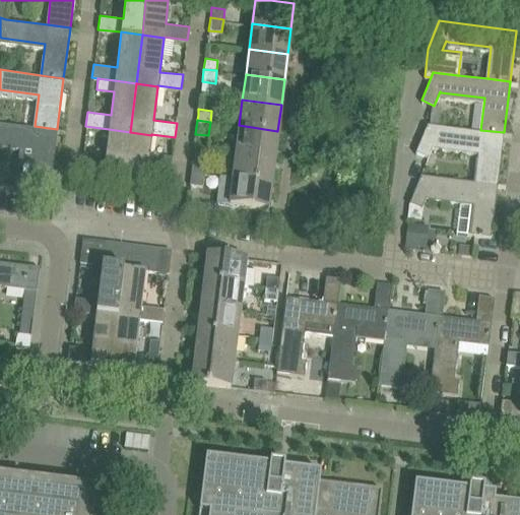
[(0,141),(31,145),(25,186),(50,189),(57,129),(35,126),(0,122),(0,141)]
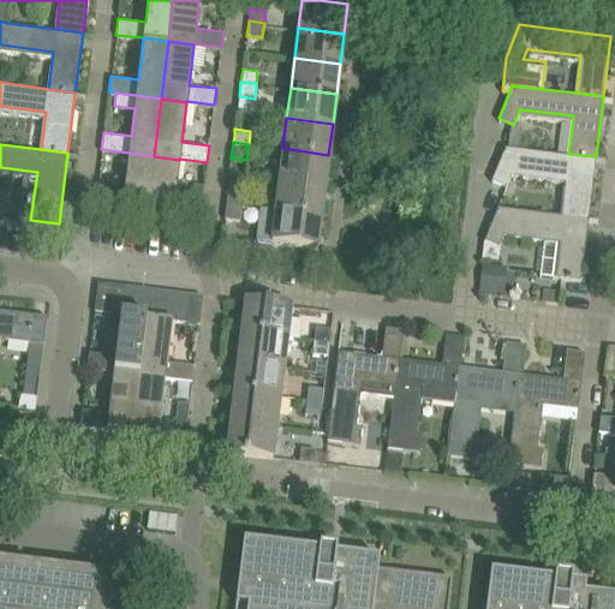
[(561,215),(587,218),(595,157),(595,156),(596,156),(568,154),(505,145),(491,178),(491,179),(506,185),(512,168),(514,169),(566,177),(561,214),(561,215)]
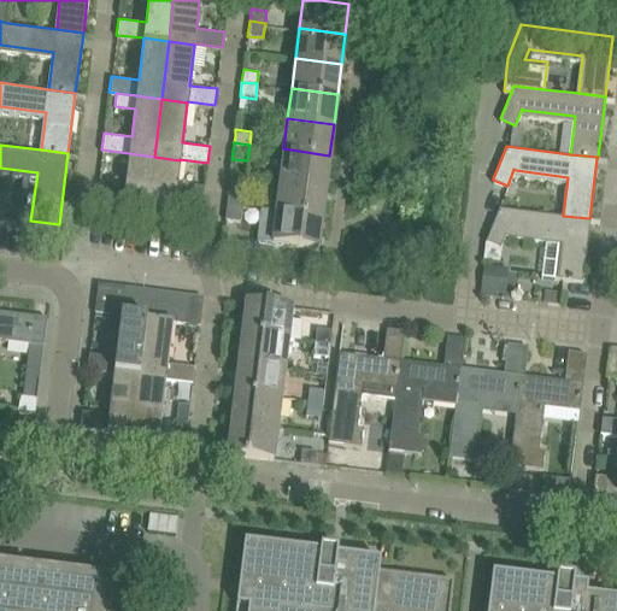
[(280,178),(325,184),(329,156),(283,148),(280,178)]
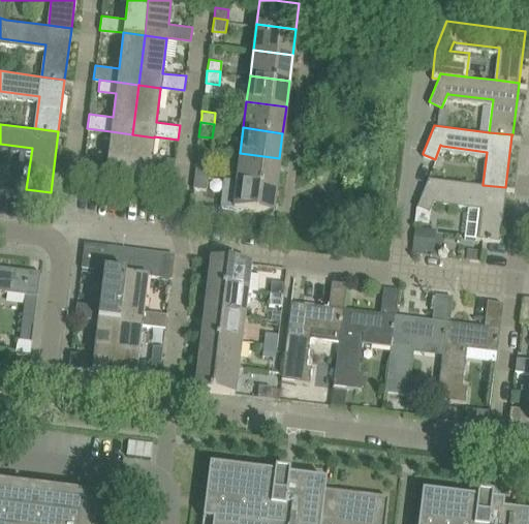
[(132,134),(111,131),(106,166),(83,163),(82,177),(127,183),(132,134)]
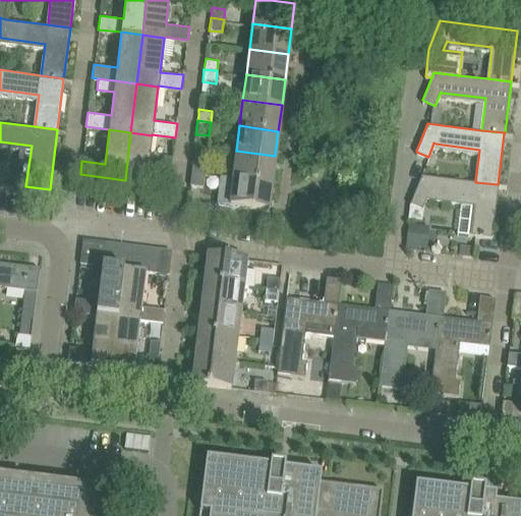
[(130,132),(125,180),(169,185),(170,172),(147,169),(152,135),(130,132)]
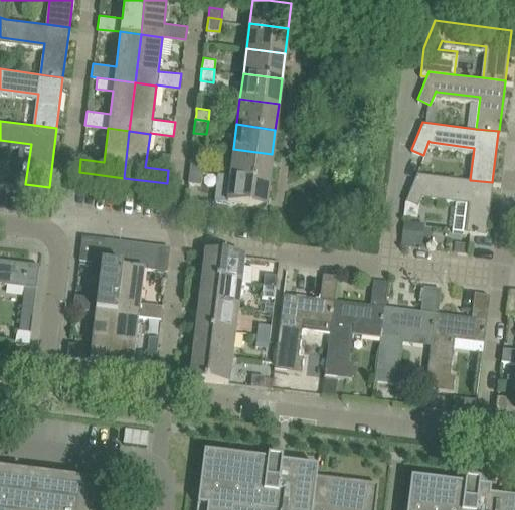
[(233,149),(230,174),(269,179),(272,154),(233,149)]
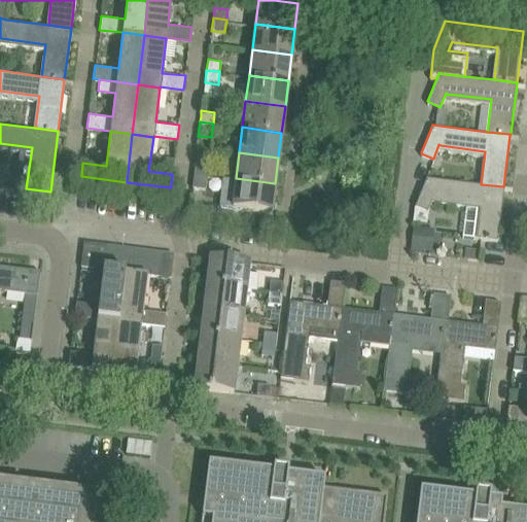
[(160,159),(159,167),(173,169),(175,154),(165,153),(165,159),(160,159)]
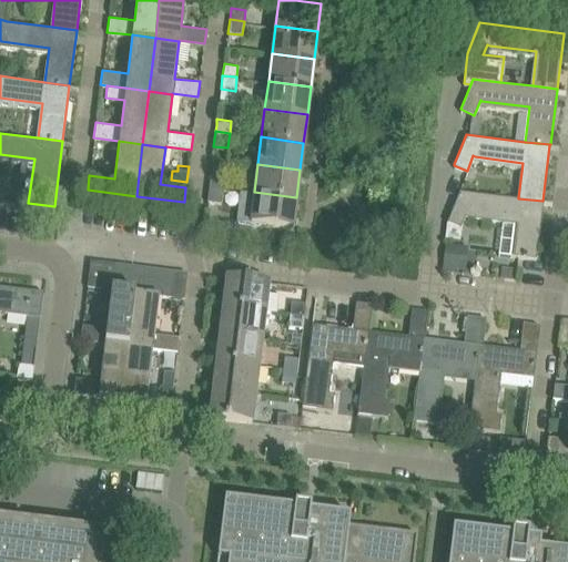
[(210,174),(209,186),(222,187),(224,176),(210,174)]
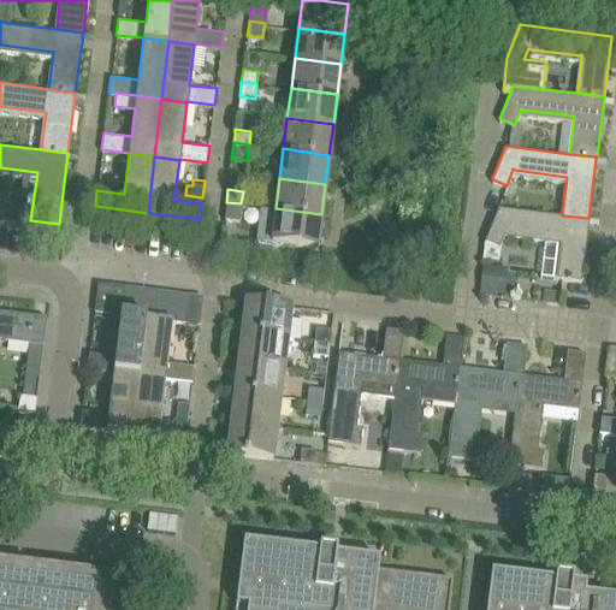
[(240,218),(241,203),(226,202),(224,217),(240,218)]
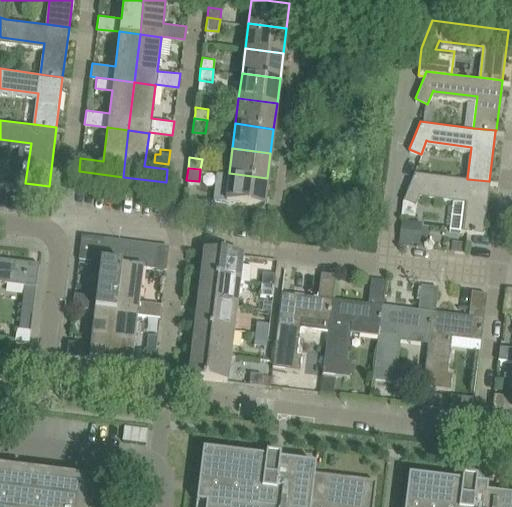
[(467,178),(414,171),(403,199),(401,213),(411,214),(412,203),(417,189),(419,190),(464,196),(460,229),(467,230),(483,232),(489,182),(489,181),(467,179),(467,178)]
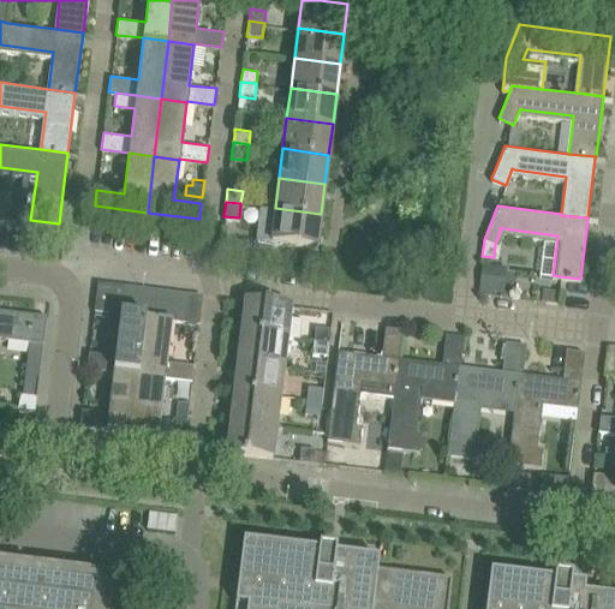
[(256,237),(272,239),(317,245),(321,214),(275,208),(260,207),(256,237)]
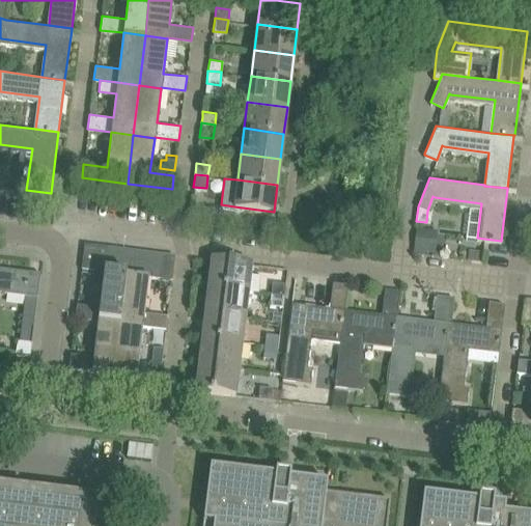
[(436,249),(437,226),(416,226),(415,249),(436,249)]
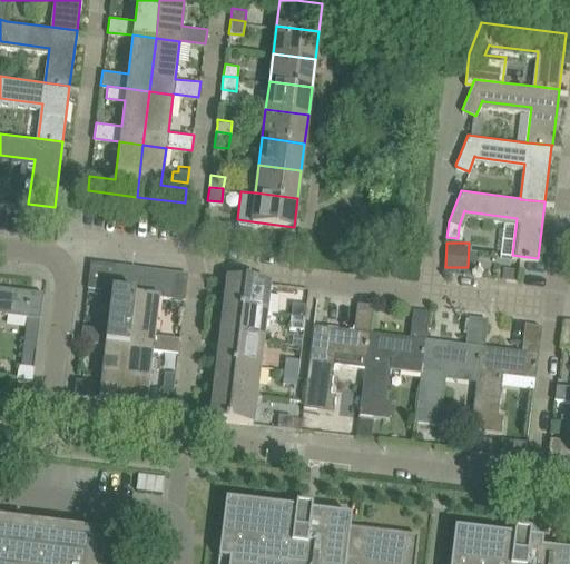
[(116,263),(90,259),(88,278),(115,282),(116,263)]
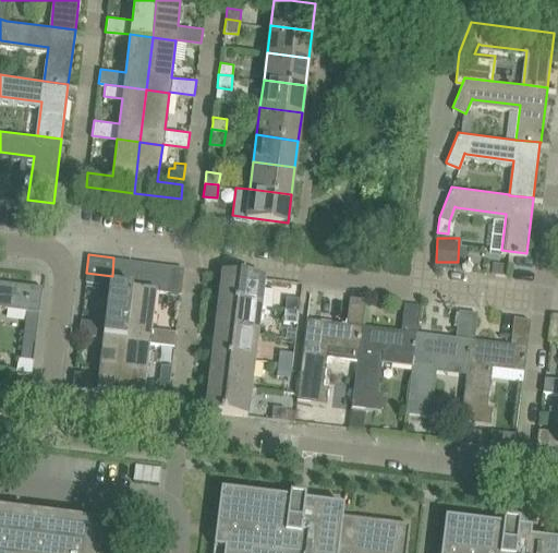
[(113,257),(112,276),(111,283),(124,285),(128,259),(113,257)]
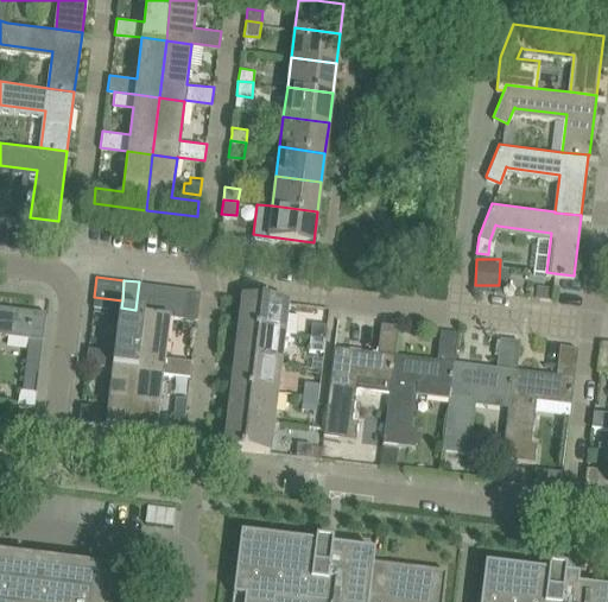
[(135,310),(143,311),(151,312),(154,284),(139,282),(135,310)]
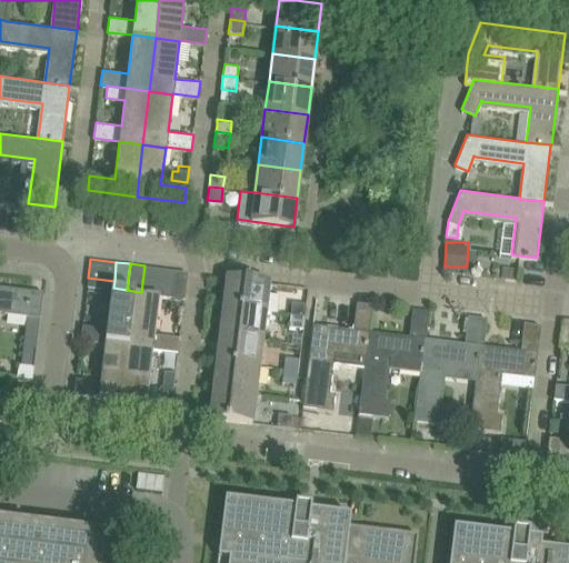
[(155,294),(158,267),(145,265),(141,292),(155,294)]
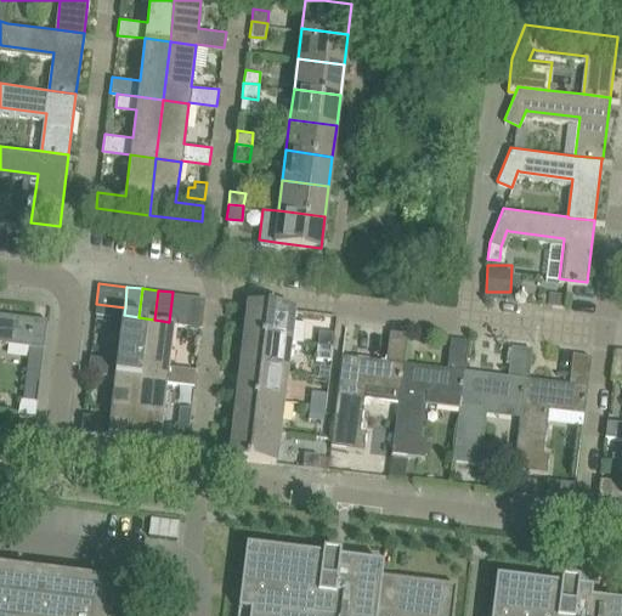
[(173,322),(184,323),(187,294),(173,292),(169,322),(173,322)]
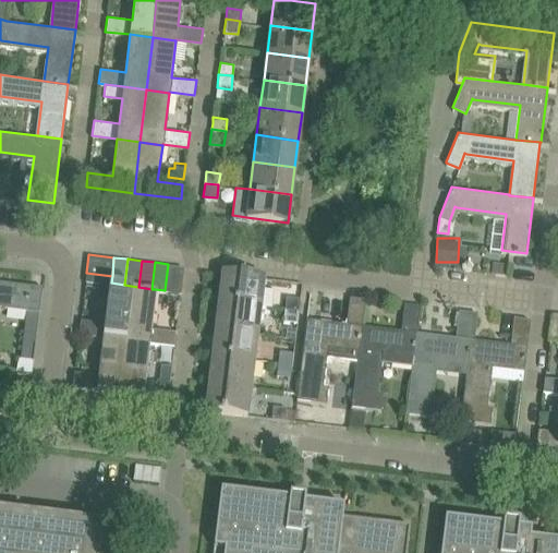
[(168,264),(165,290),(180,292),(183,266),(168,264)]
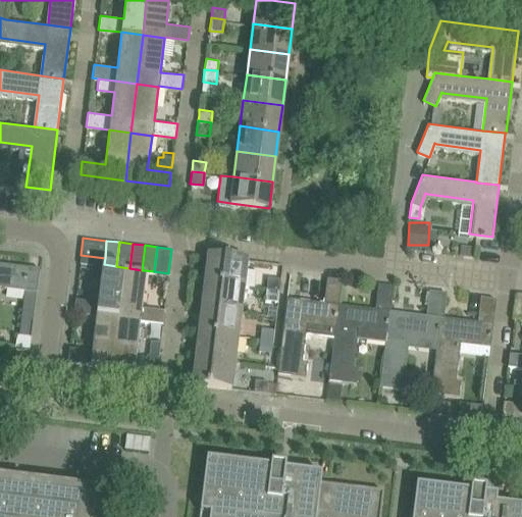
[(205,279),(244,283),(247,258),(208,253),(205,279)]
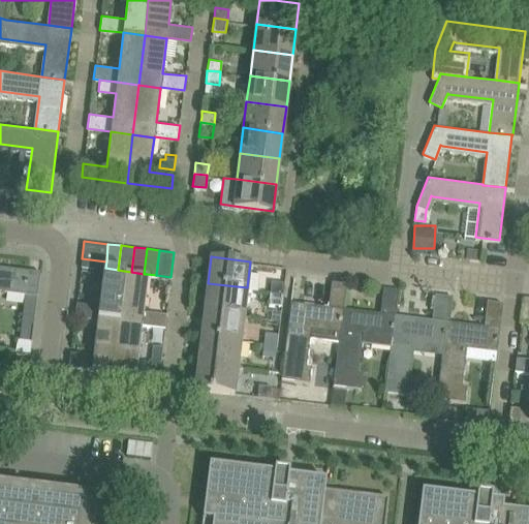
[(0,289),(26,293),(29,269),(0,265),(0,289)]
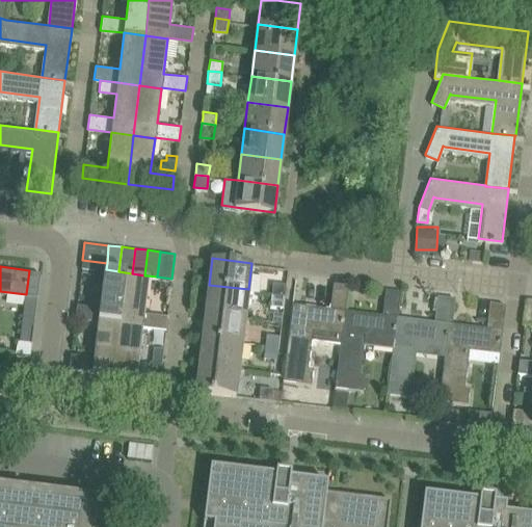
[(118,271),(106,269),(104,269),(100,307),(77,304),(75,317),(99,320),(118,323),(125,272),(118,271)]
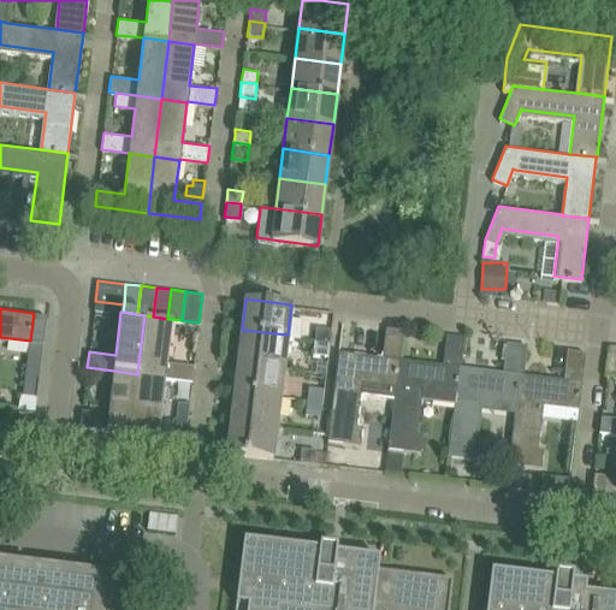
[(171,319),(167,319),(153,317),(144,315),(137,374),(164,377),(191,380),(194,365),(166,361),(171,319)]
